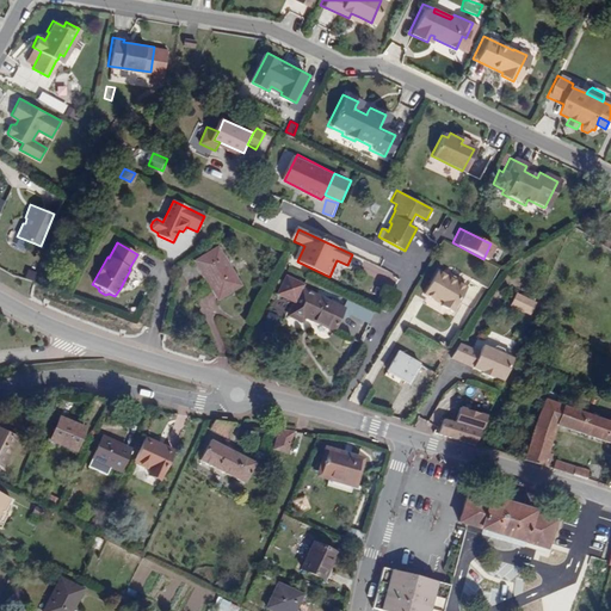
[(217,298),(239,285),(217,248),(195,261),(217,298)]
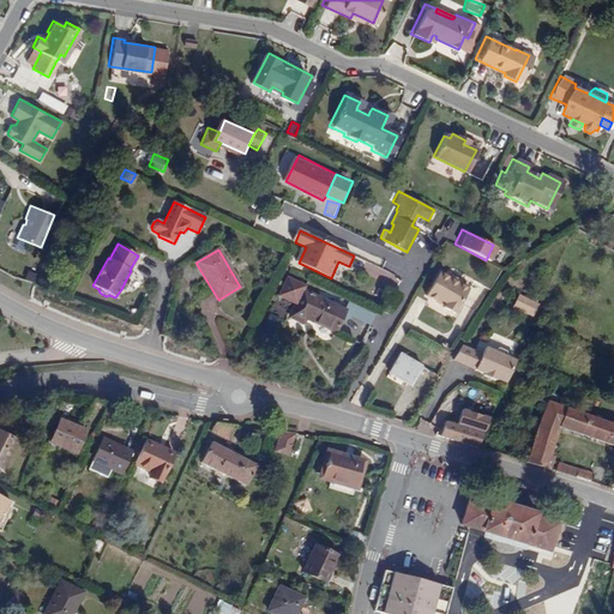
[(426,298),(437,304),(438,301),(445,305),(444,307),(444,308),(453,314),(468,290),(458,284),(449,280),(439,274),(426,298)]
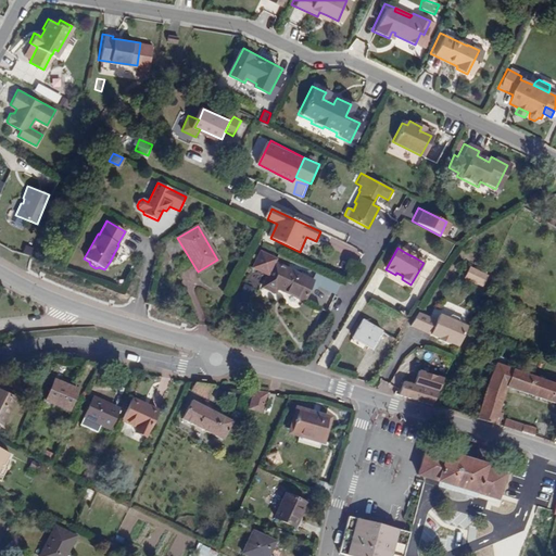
[(270,283),(298,297),(307,276),(268,257),(256,282),(268,288),(270,283)]
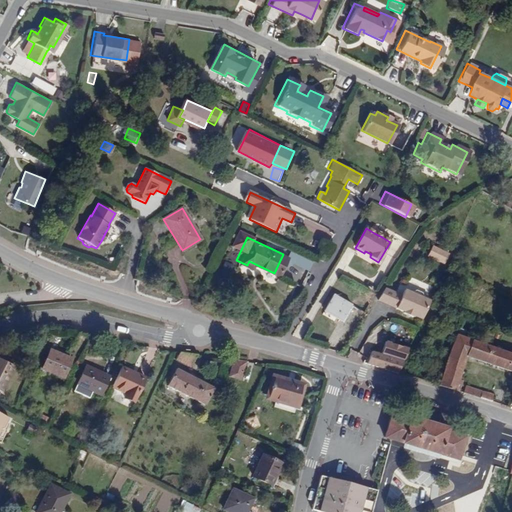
[(449,254),(432,246),(426,256),(444,264),(449,254)]
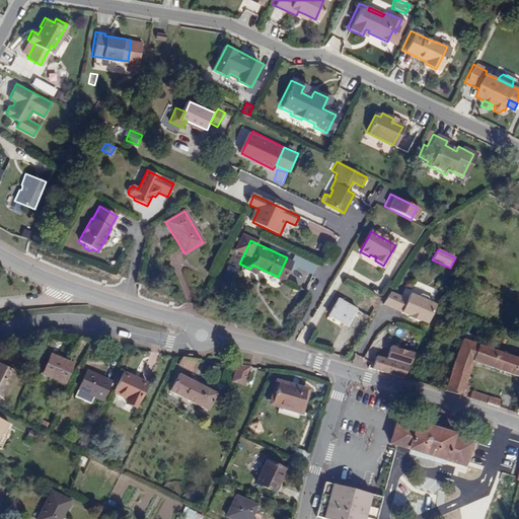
[(418,296),(400,289),(392,307),(411,315),(411,316),(420,320),(421,319),(428,323),(437,304),(430,302),(430,300),(428,298),(422,295),(419,295),(418,296)]
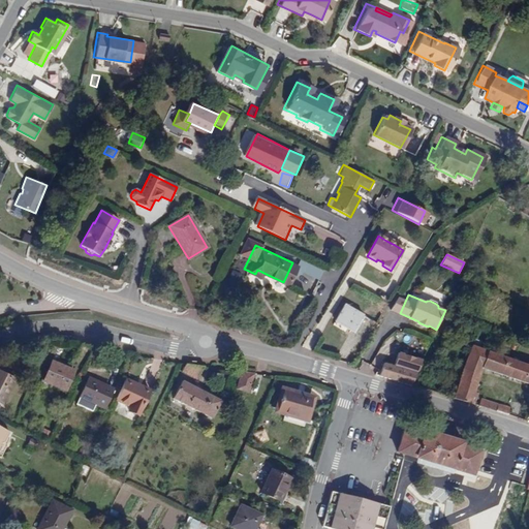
[(363,315),(345,304),(336,320),(353,331),(363,315)]
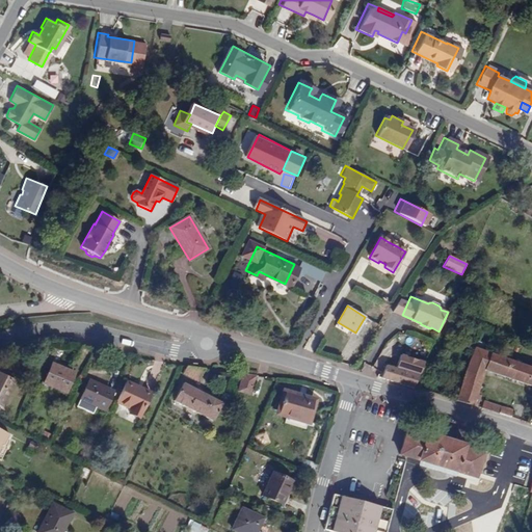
[(377,307),(370,319),(378,324),(386,312),(377,307)]
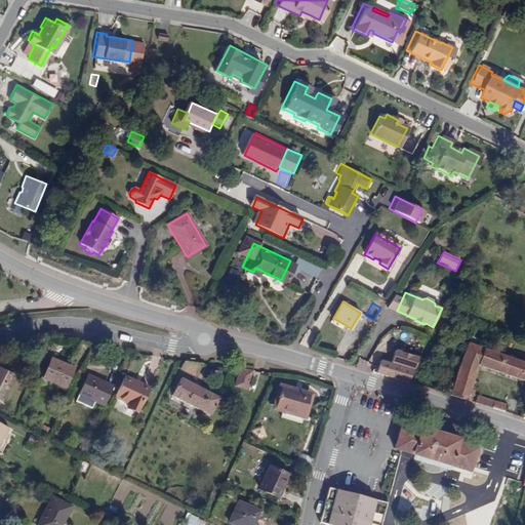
[(423,338),(411,334),(406,350),(418,354),(423,338)]
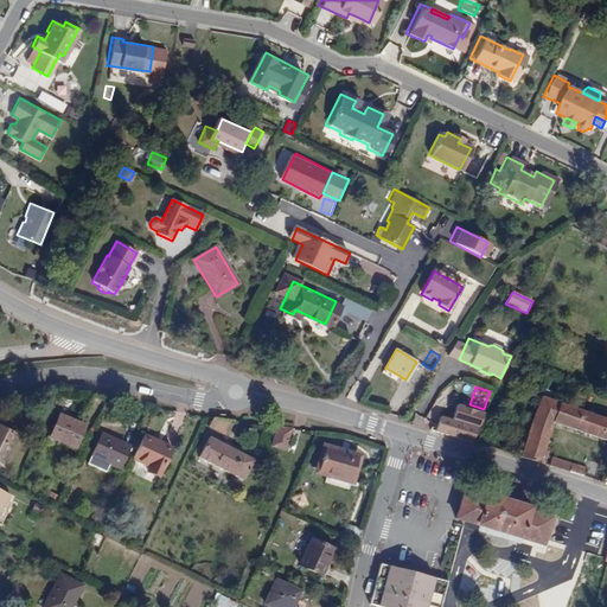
[(555,423),(606,440),(606,419),(543,397),(521,458),(548,466),(551,459),(548,458),(549,452),(547,451),(555,423)]
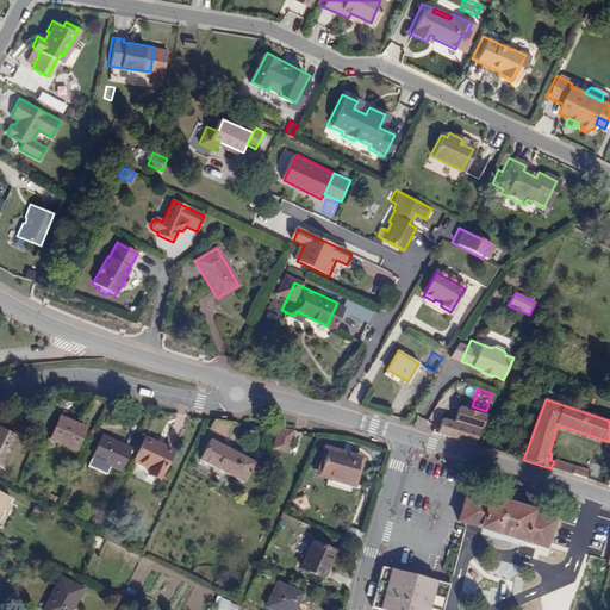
[(444,418),(440,434),(475,446),(486,419),(487,417),(473,412),(467,425),(444,418)]
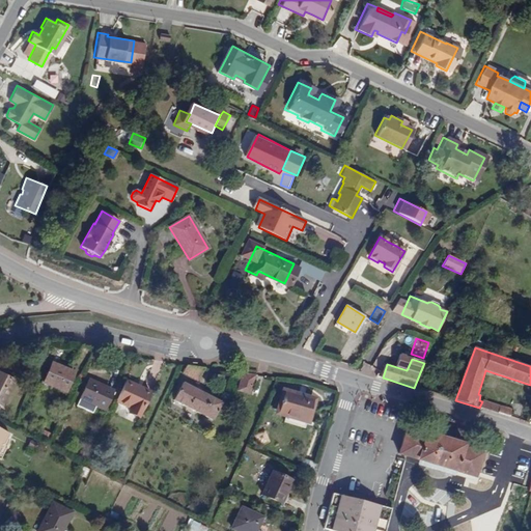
[(43,384),(64,393),(74,373),(51,363),(43,384)]
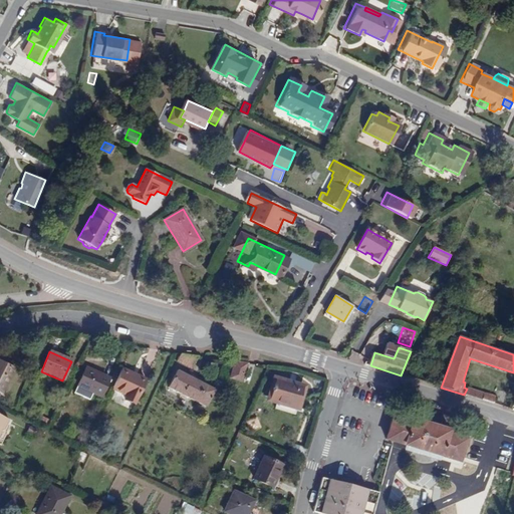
[(415,355),(410,353),(406,362),(411,365),(415,355)]
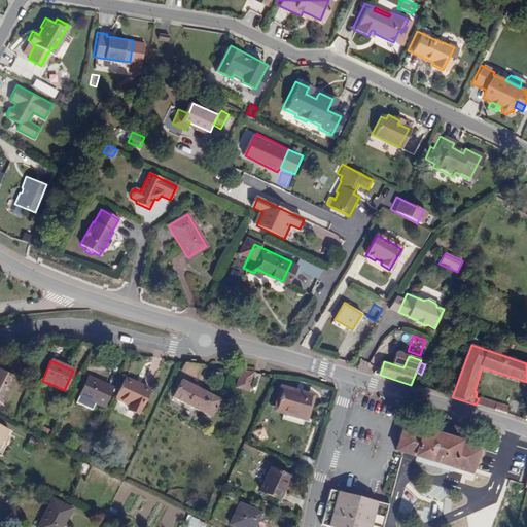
[(196,379),(203,366),(185,364),(181,372),(196,379)]
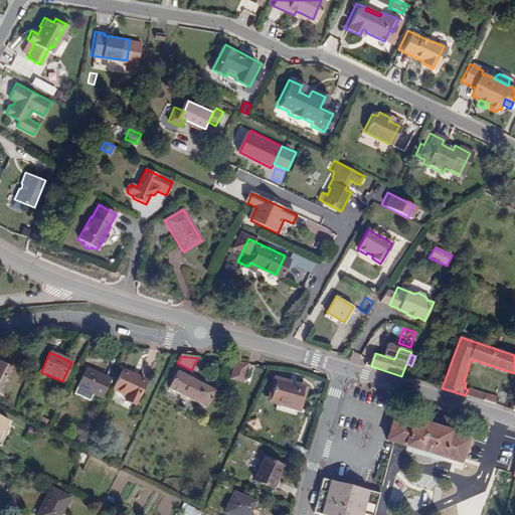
[(0,392),(1,393),(13,370),(0,363),(0,392)]
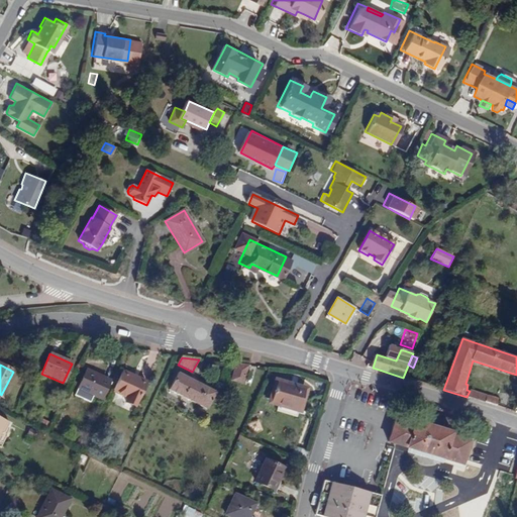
[(249,366),(235,365),(230,381),(243,385),(249,366)]
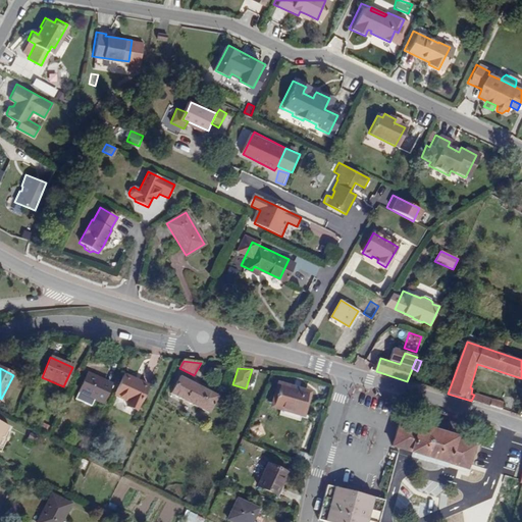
[(102,403),(111,384),(87,373),(79,393),(102,403)]
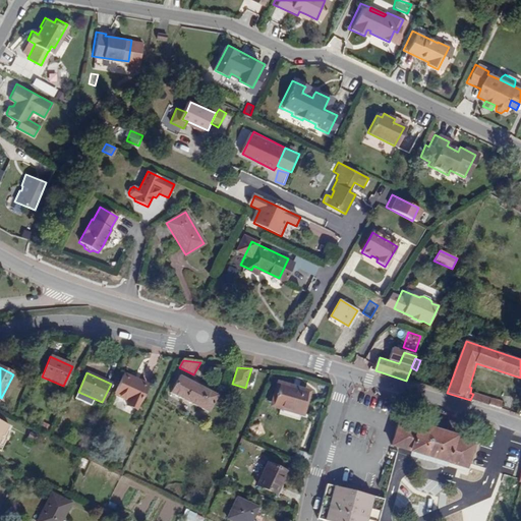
[(123,373),(113,394),(127,401),(125,405),(136,410),(148,386),(123,373)]
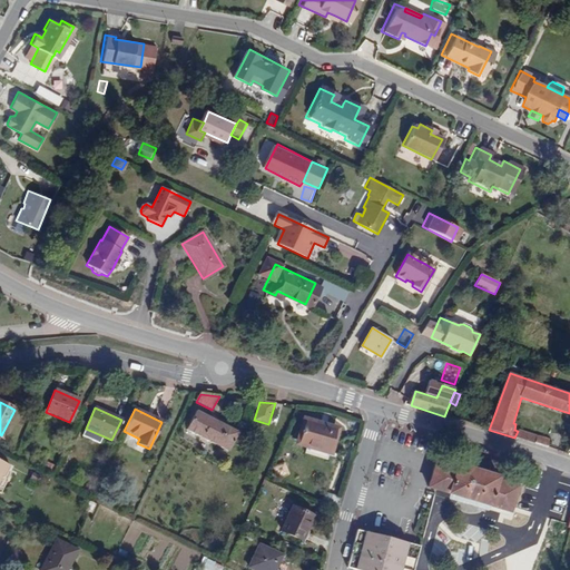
[(228,452),(238,432),(197,411),(186,431),(228,452)]
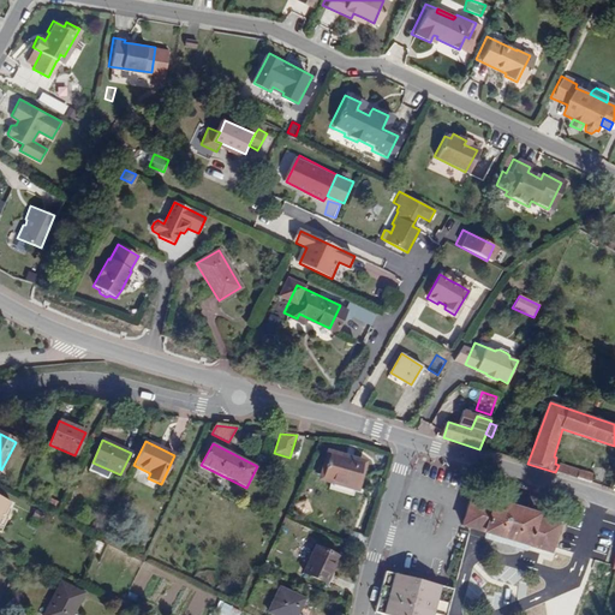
[(363,464),(330,454),(323,478),(356,488),(363,464)]
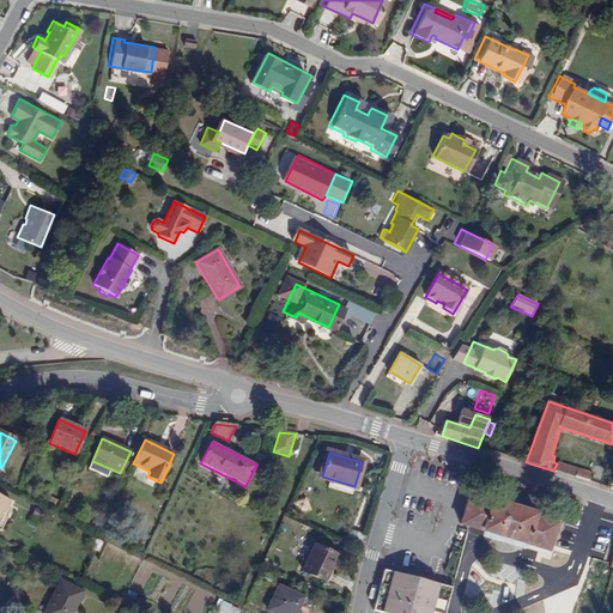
[(558,462),(556,471),(575,477),(577,468),(558,462)]
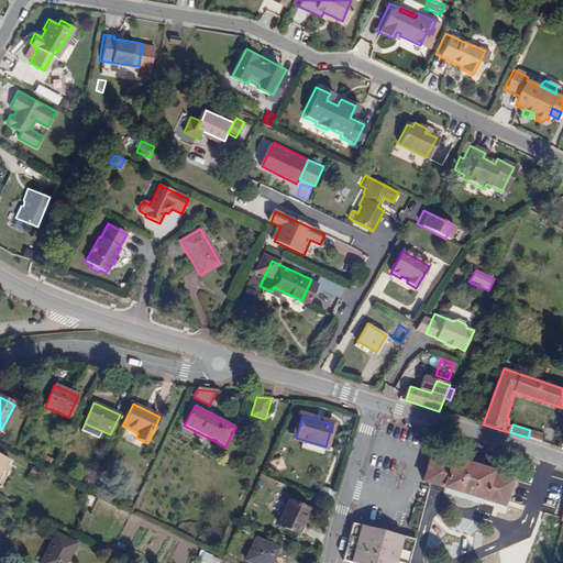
[(532,430),(529,438),(541,442),(543,433),(532,430)]
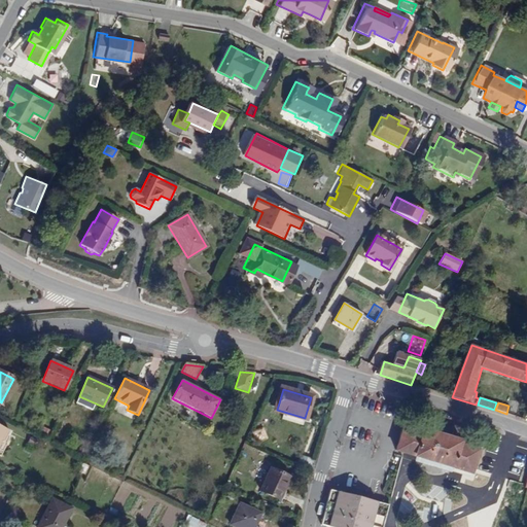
[(0,444),(2,442),(5,443),(10,432),(0,427),(0,444)]
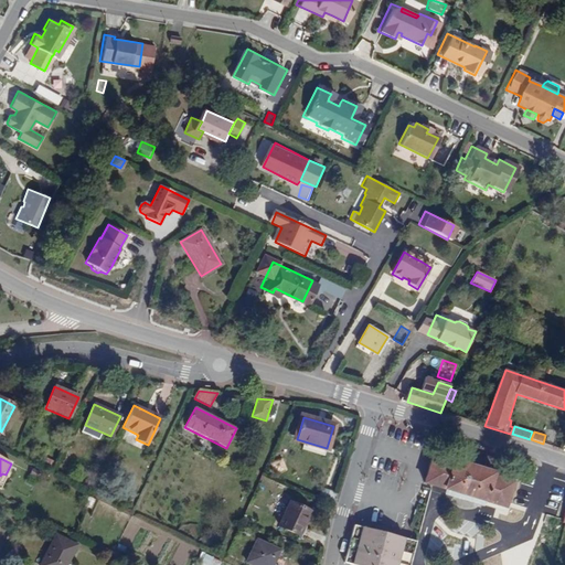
[(494,477),(496,472),(454,460),(452,465),(434,459),(426,482),(508,507),(514,482),(494,477)]
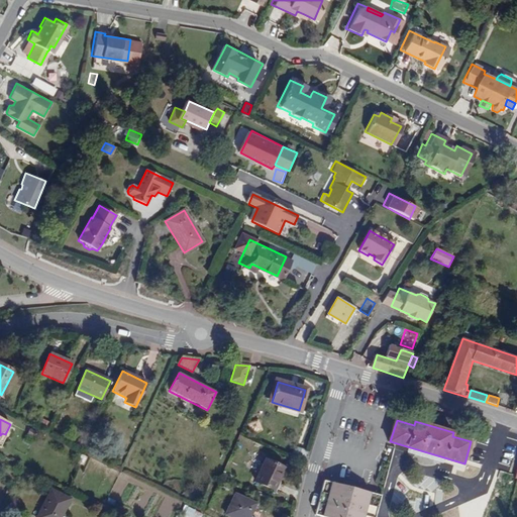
[(296,459),(304,461),(307,450),(308,445),(302,443),(296,459)]
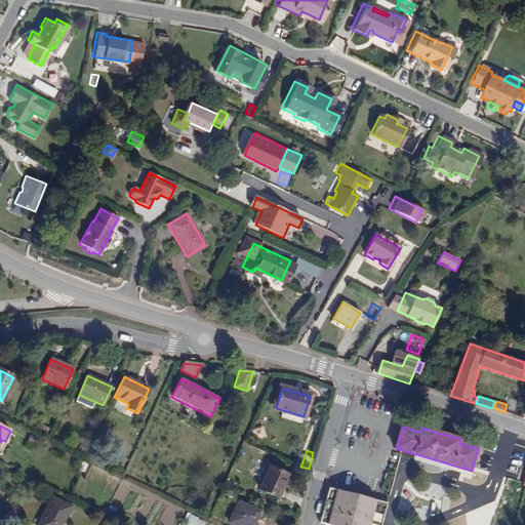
[(288,476),(270,467),(259,489),(278,497),(288,476)]
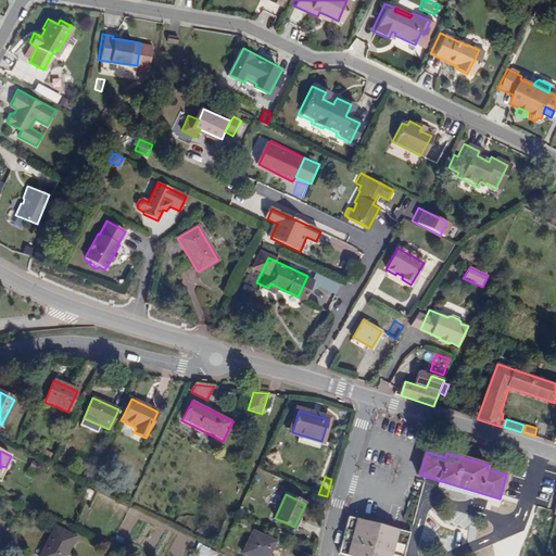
[(214,540),(223,543),(234,518),(225,515),(214,540)]
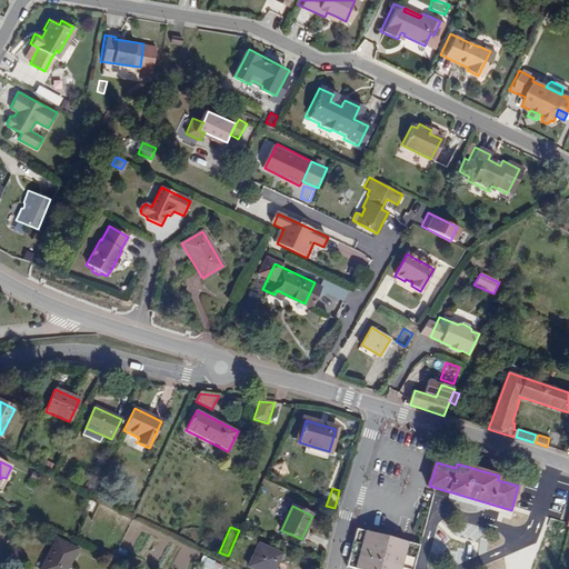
[(416,568),(423,546),(358,530),(349,568),(352,568),(416,568)]
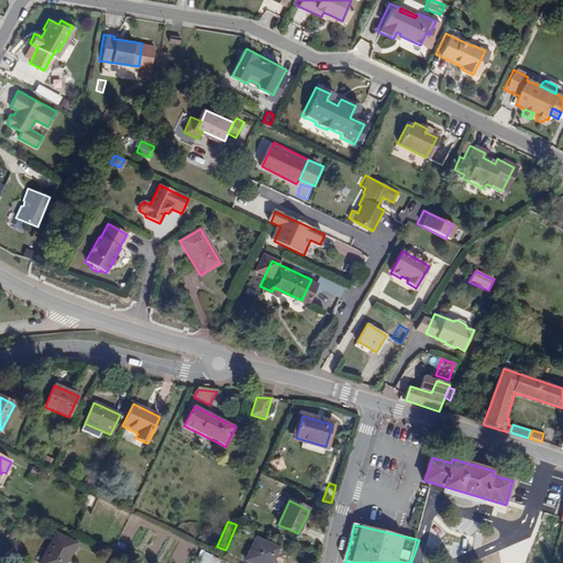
[(66,562),(77,543),(55,532),(47,549),(48,550),(41,562),(66,562)]
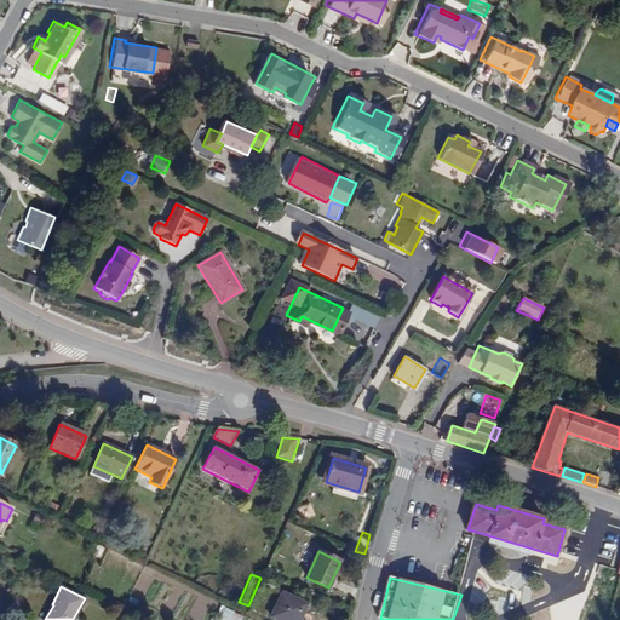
[(276,619),(298,619),(306,604),(282,592),(270,618),(276,619)]
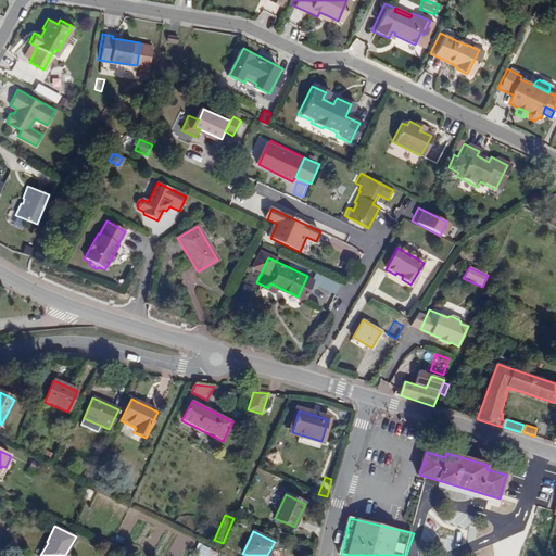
[(202,545),(198,555),(217,555),(219,551),(202,545)]
